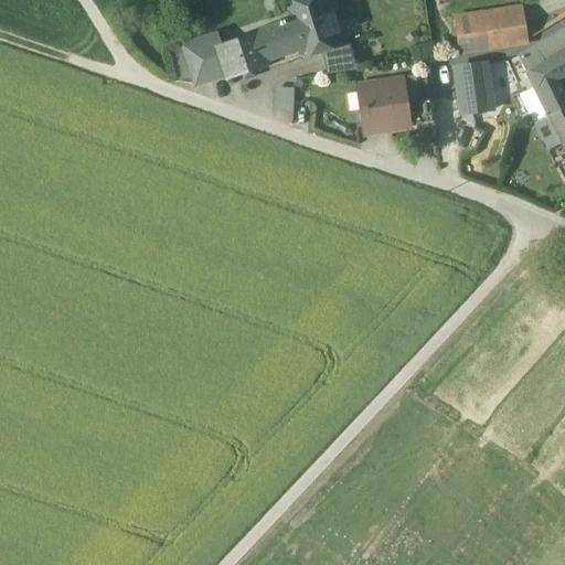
[(344,42),(330,0),(329,0),(318,3),(322,16),(328,13),(338,44),(344,42)]
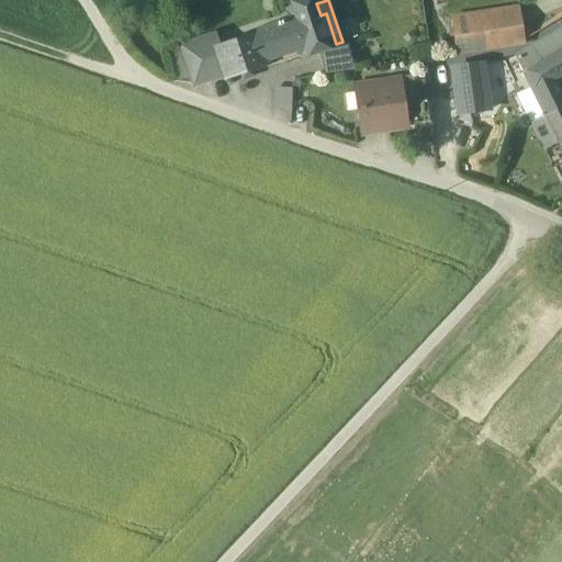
[(321,15),(316,3),(287,13),(290,24),(257,35),(268,68),(268,69),(318,53),(346,44),(345,41),(343,42),(336,44),(326,13),(321,15)]
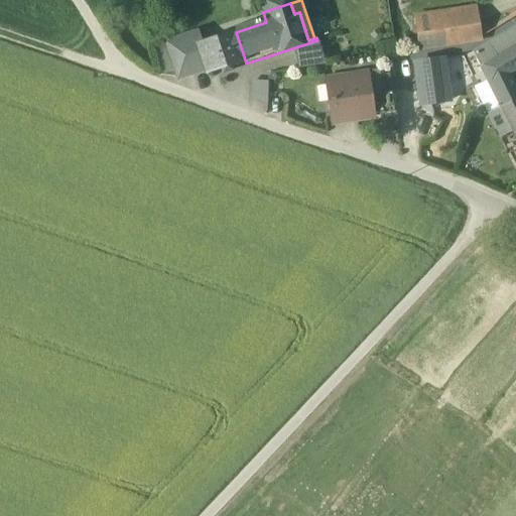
[(475,6),(415,15),(420,50),(480,42),(475,6)]
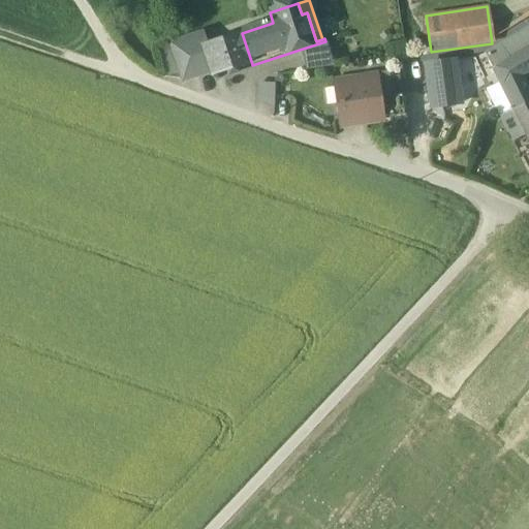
[(528,29),(486,55),(500,86),(520,75),(528,70),(528,29)]
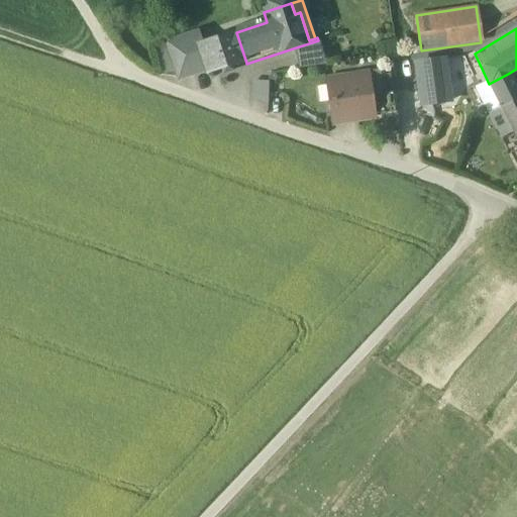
[(199,44),(198,44),(206,70),(208,75),(246,63),(236,32),(199,44)]
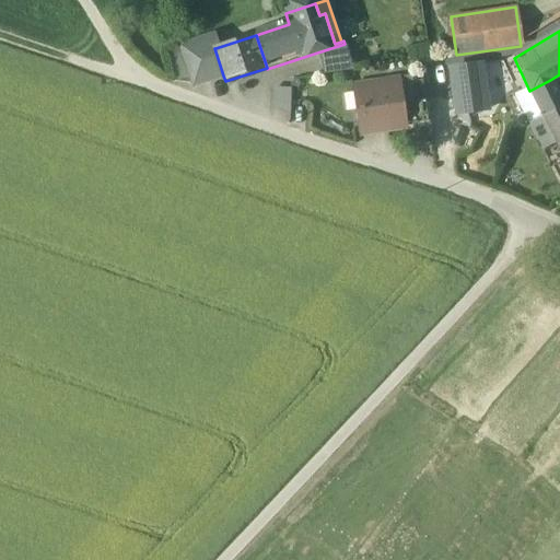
[(212,38),(183,47),(196,85),(223,76),(214,48),(216,48),(212,38)]
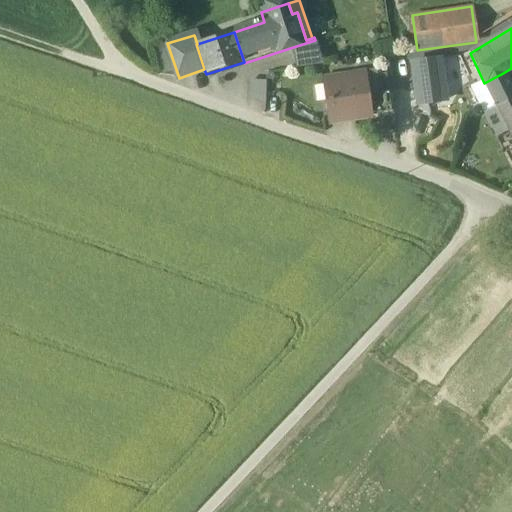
[(315,40),(290,48),(296,69),(323,65),(315,40)]
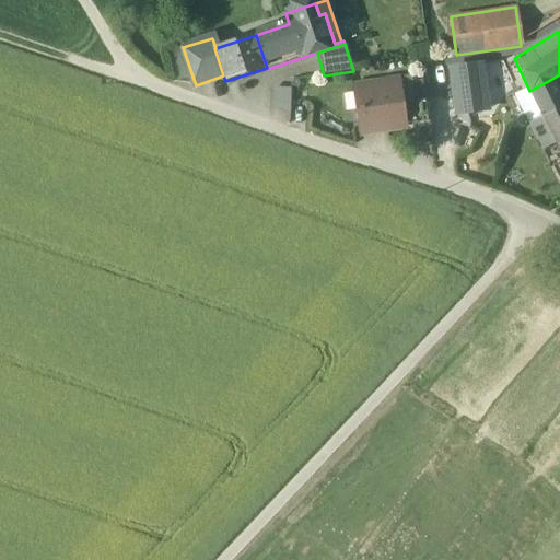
[(481,66),(452,70),(458,115),(488,111),(481,66)]
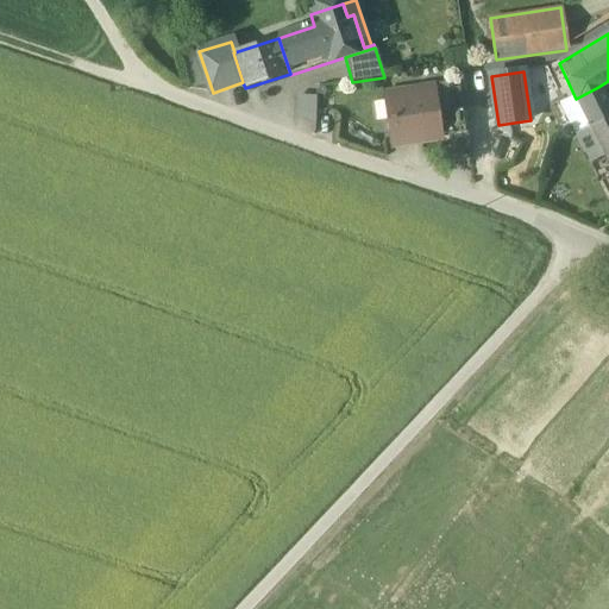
[(608,107),(598,87),(576,99),(590,126),(608,118),(608,107)]
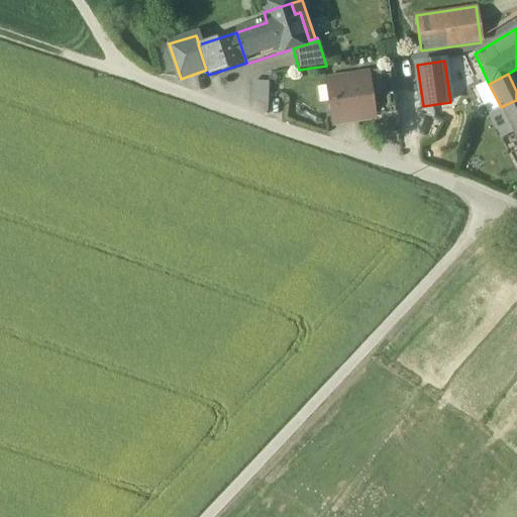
[(366,81),(347,83),(346,77),(327,80),(333,123),(381,116),(382,116),(379,95),(368,96),(366,81)]
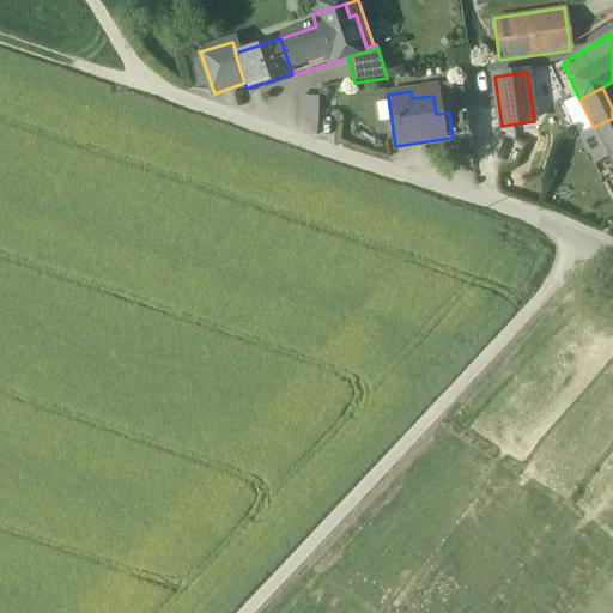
[(299,120),(320,120),(320,95),(299,95),(299,120)]
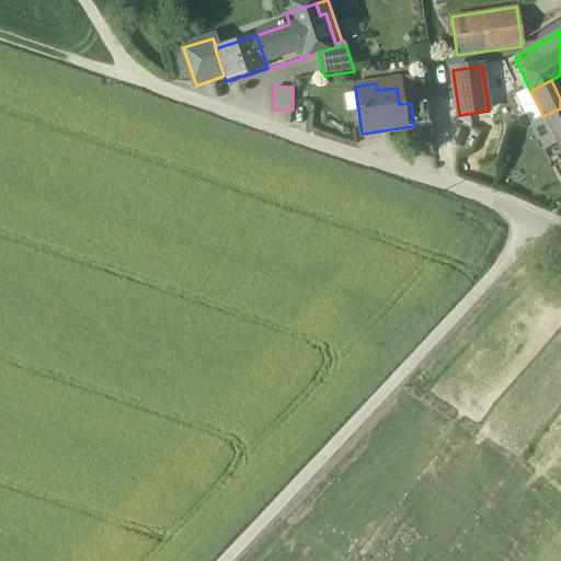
[(426,101),(411,103),(414,126),(413,126),(415,140),(432,138),(428,113),(426,101)]
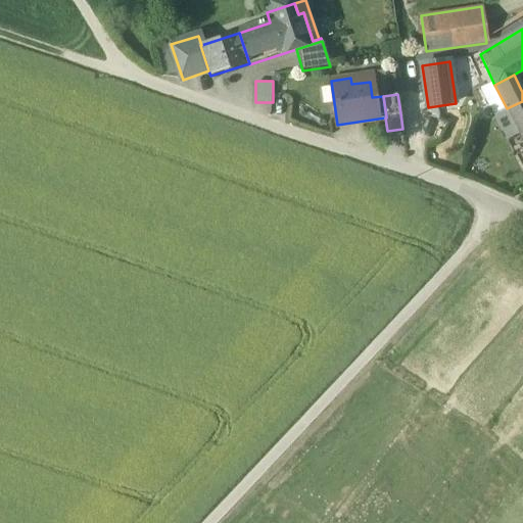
[(522,101),(507,108),(514,124),(522,119),(522,101)]
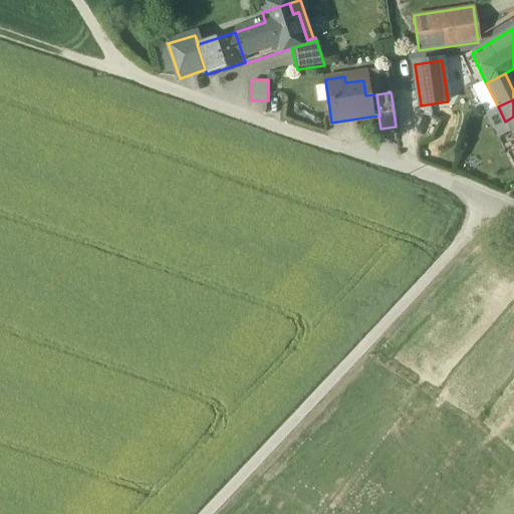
[(513,116),(505,121),(511,134),(513,139),(513,116)]
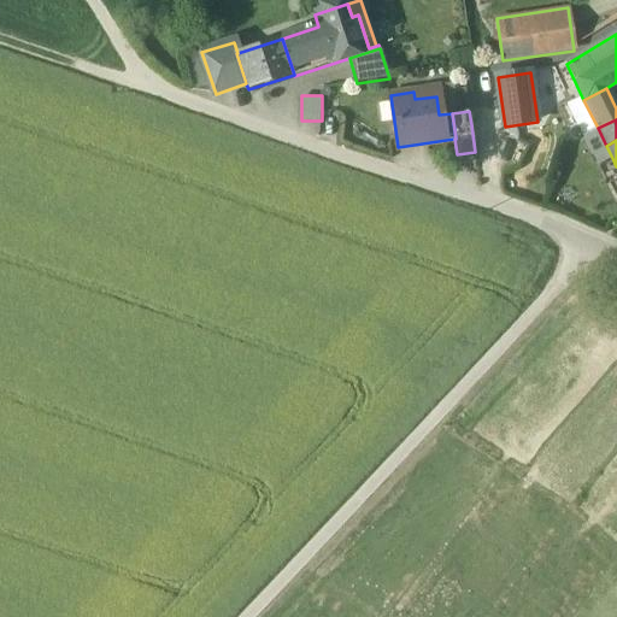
[(616,166),(613,160),(598,168),(607,186),(615,181),(609,170),(616,166)]
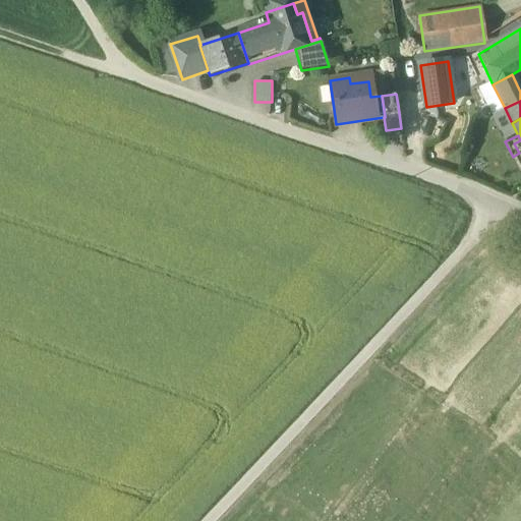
All buildings are outlined.
